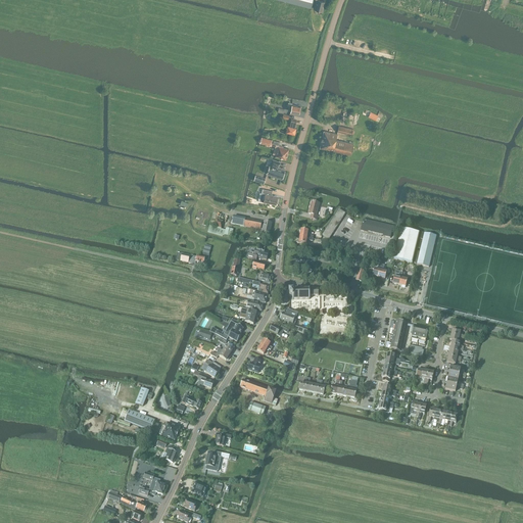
[(325,1),(320,0),(316,0),(315,8),(322,11),(325,1)]
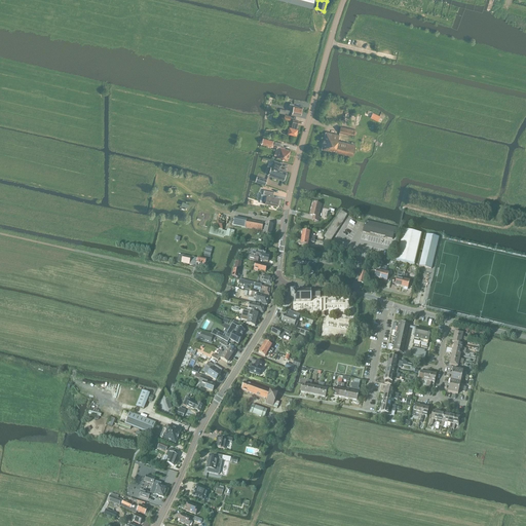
[(301,113),(302,107),(294,105),(294,104),(290,103),(290,106),(294,107),(293,112),(300,113),(301,113)]
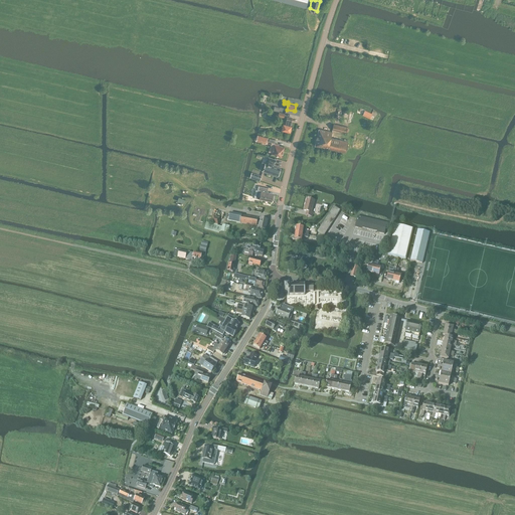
[(291,128),(292,125),(291,125),(293,119),(287,117),(286,122),(284,121),(284,123),(283,123),(282,130),(290,132),(290,131),(291,131),(292,129),(291,128)]
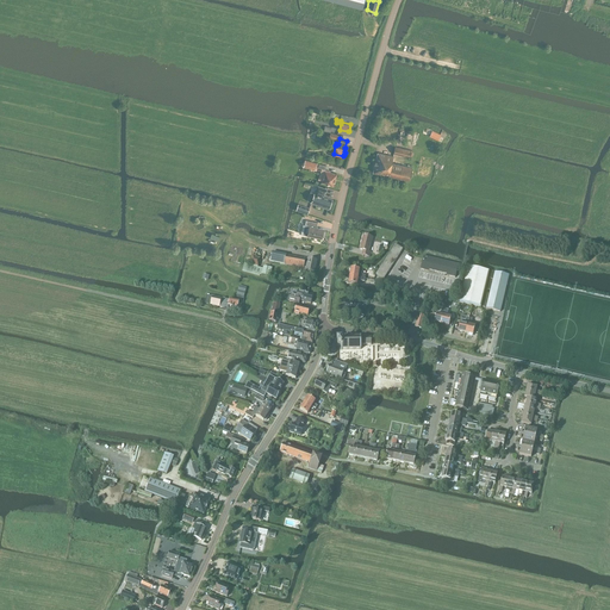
[(410,157),(411,150),(396,147),(393,154),(410,157)]
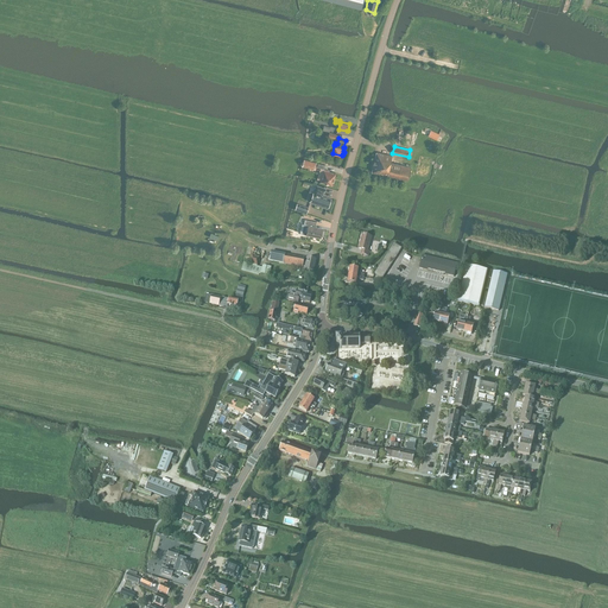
[(409,181),(411,166),(391,163),(392,156),(377,152),(372,172),(409,181)]
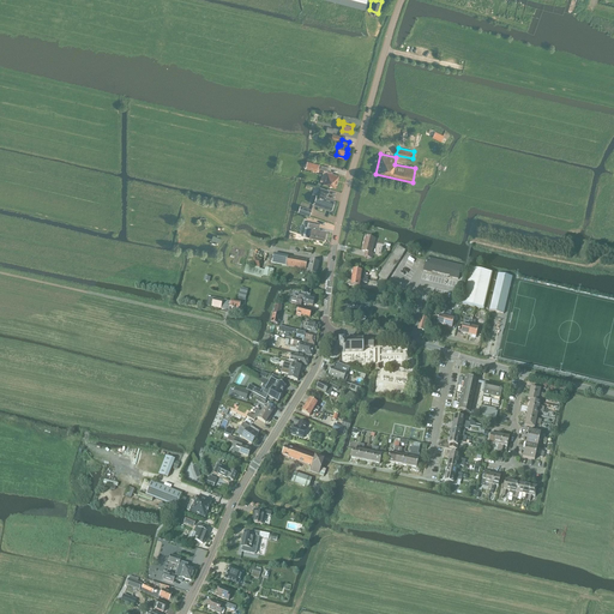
[(308,161),(306,168),(318,170),(319,164),(308,161)]
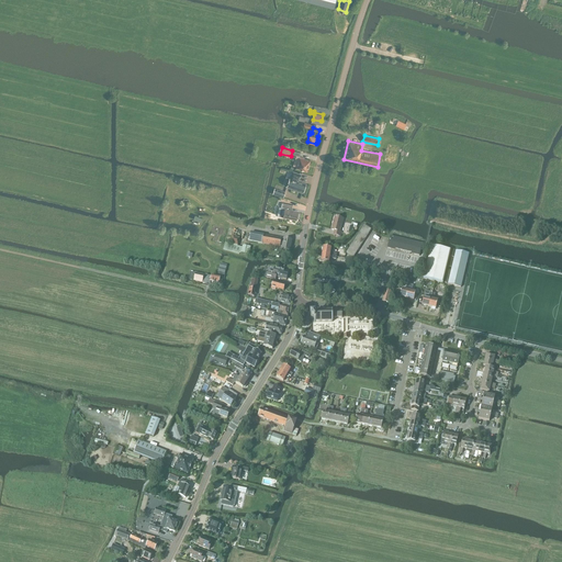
[(296,156),(294,166),(296,167),(296,168),(307,171),(311,160),(296,156)]
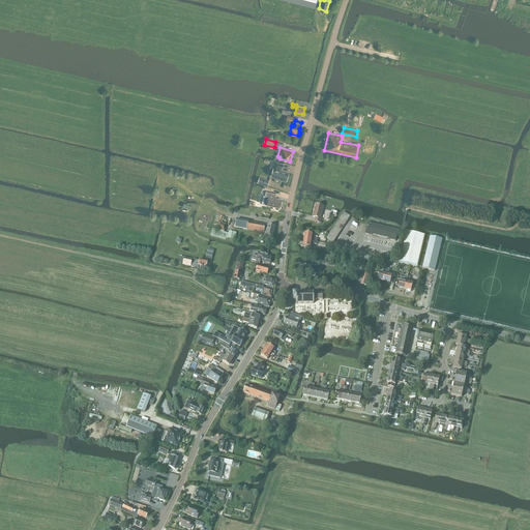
[(271,167),(268,174),(286,181),(286,179),(287,179),(289,175),(288,175),(289,173),(282,171),(285,165),(276,162),(274,168),(271,167)]
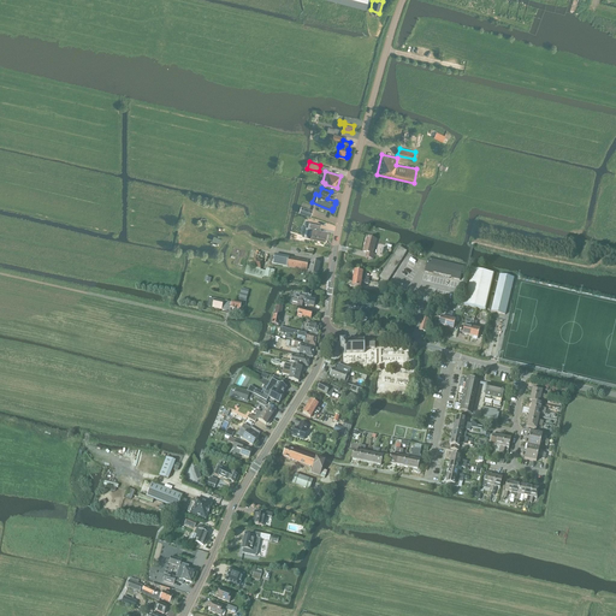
[(301,206),(298,212),(311,215),(313,209),(301,206)]
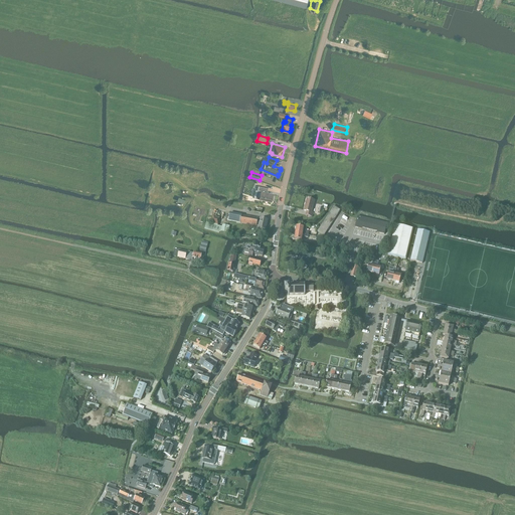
[(272,201),(274,193),(268,192),(268,188),(260,186),(259,190),(262,190),(260,198),(272,201)]
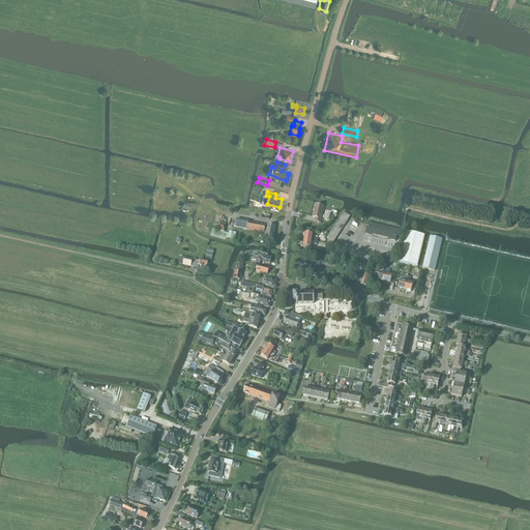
[(321,224),(322,219),(320,218),(324,206),(316,204),(313,217),(316,217),(315,222),(321,224)]
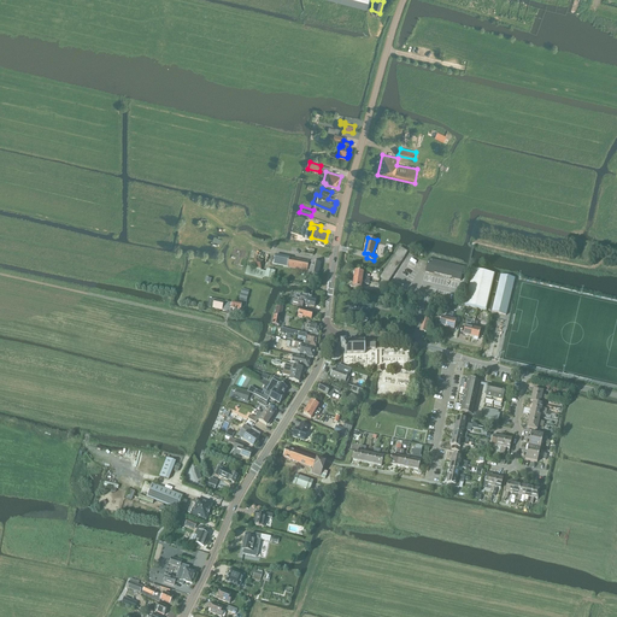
[(288,268),(289,258),(276,256),(274,265),(288,268)]
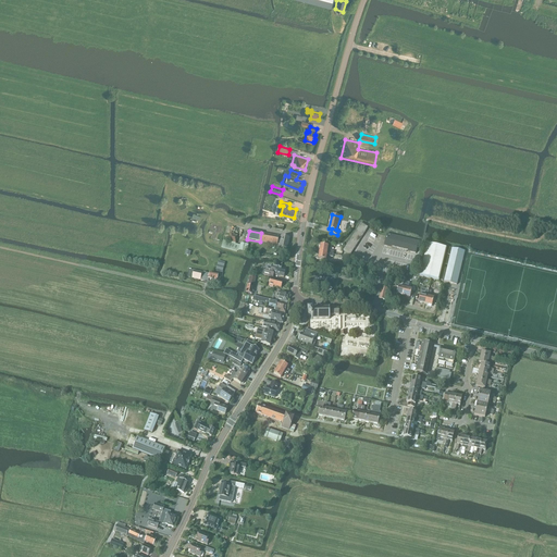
[(281,237),(261,233),(260,242),(277,245),(277,242),(280,243),(279,248),(287,250),(289,238),(281,236),(281,237)]
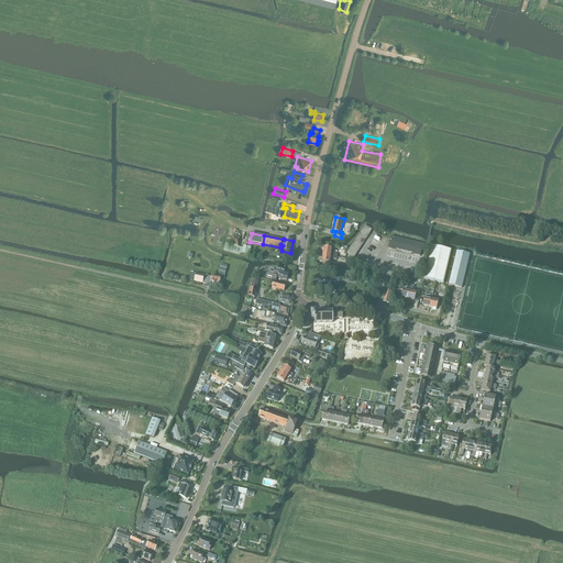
[(420,256),(423,244),(390,236),(388,249),(392,250),(392,249),(416,254),(415,255),(420,256)]
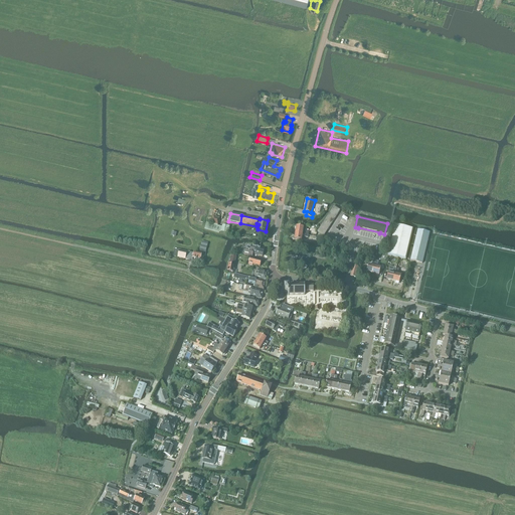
[(220,226),(205,222),(204,228),(219,232),(220,226)]
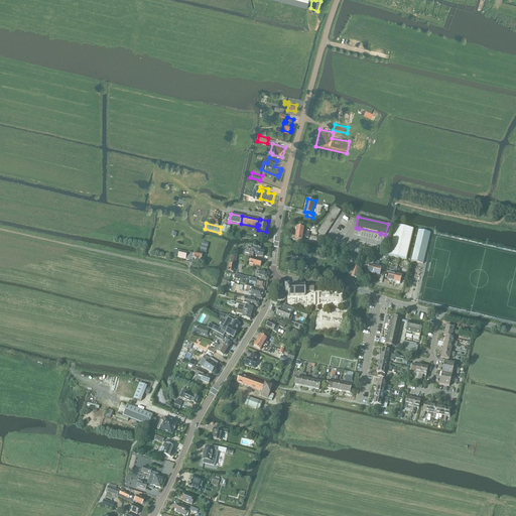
[(228,234),(230,227),(223,226),(221,232),(228,234)]
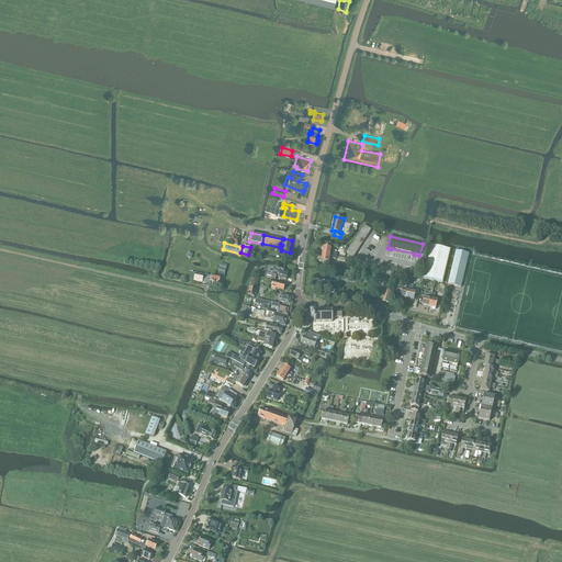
[(423,279),(442,283),(447,267),(452,268),(451,271),(448,270),(445,283),(448,283),(448,284),(461,288),(469,254),(456,251),(456,250),(450,249),(450,250),(430,246),(427,260),(424,259),(423,267),(426,267),(423,279)]
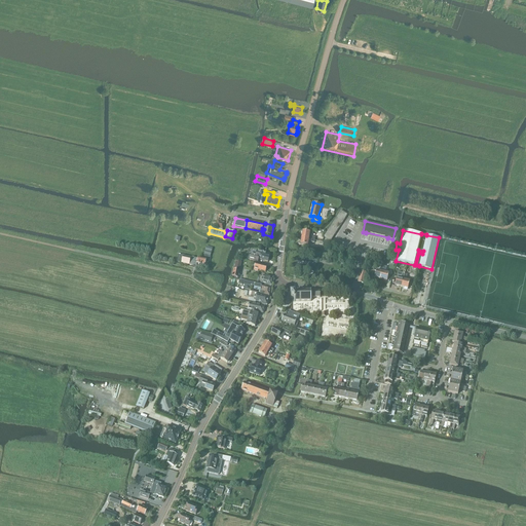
[(301,238),(315,240),(320,240),(320,238),(312,237),(312,236),(309,235),(310,233),(302,231),(301,238)]
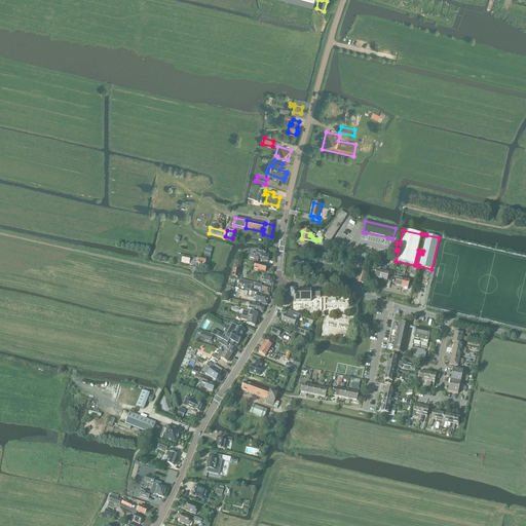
[(270,255),(257,251),(255,257),(250,256),(249,260),(258,262),(258,259),(268,262),(270,255)]
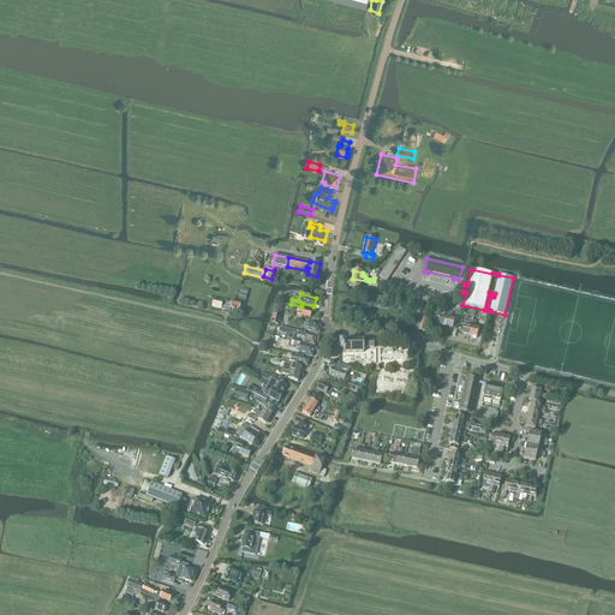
[(213,308),(221,310),(221,306),(228,309),(234,310),(234,309),(239,309),(240,304),(232,302),(231,303),(214,299),(213,308)]
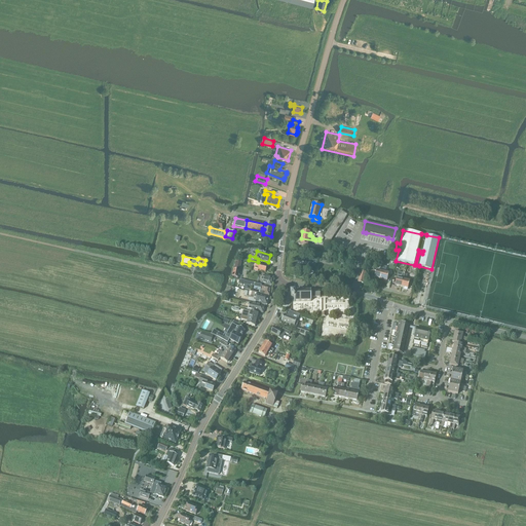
[(307,271),(309,271),(313,272),(315,265),(314,265),(314,261),(309,260),(309,261),(298,259),(297,269),(307,271)]
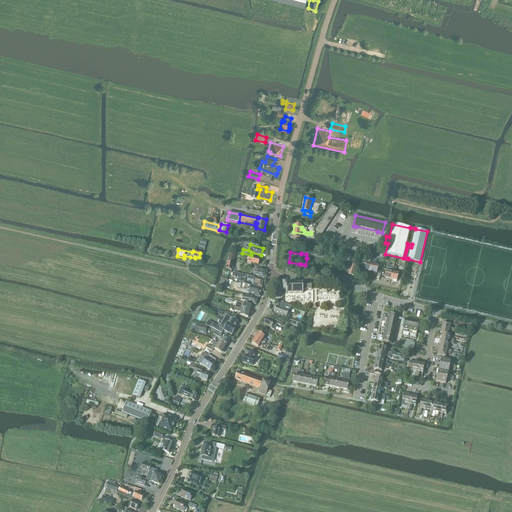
[(259,260),(252,258),(248,257),(246,263),(251,264),(251,263),(258,265),(259,260)]
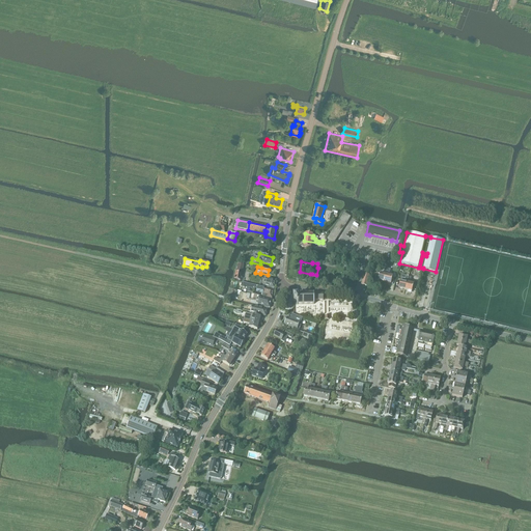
[(378,281),(384,282),(388,269),(385,269),(384,274),(380,274),(378,281)]
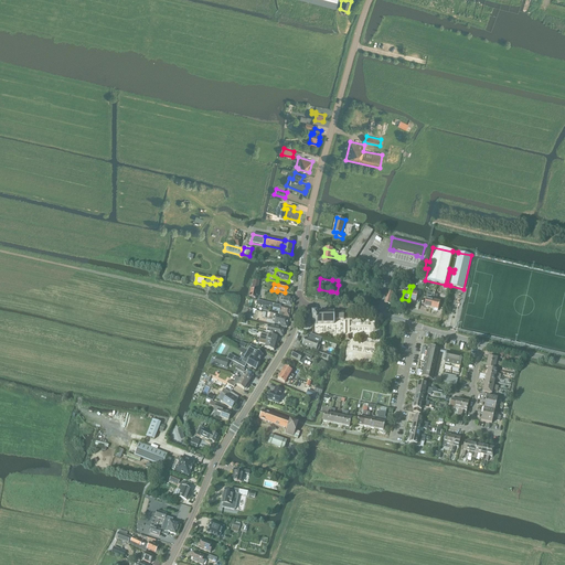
[(413,286),(408,300),(416,302),(417,295),(414,294),(415,287),(413,286)]
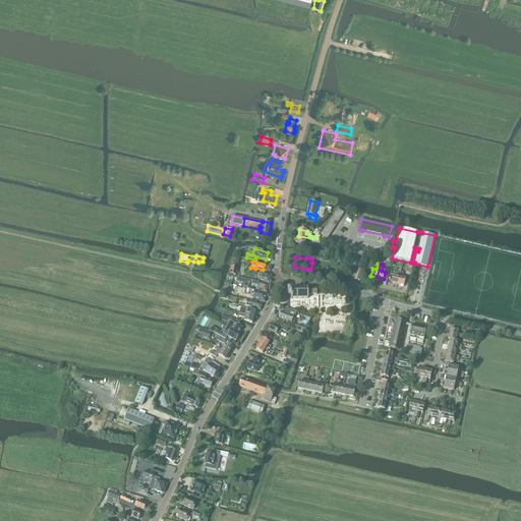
[(401,272),(398,285),(404,286),(406,279),(402,278),(403,273),(404,273),(404,269),(402,268),(401,272)]
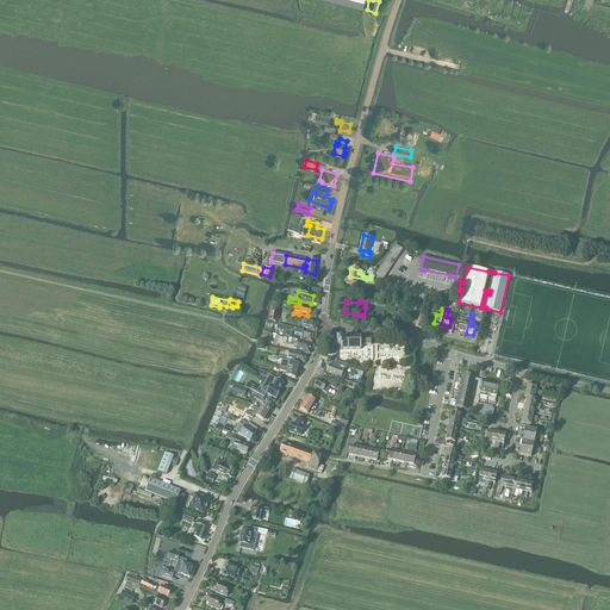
[(458,331),(466,334),(470,318),(466,317),(465,324),(460,323),(458,331)]
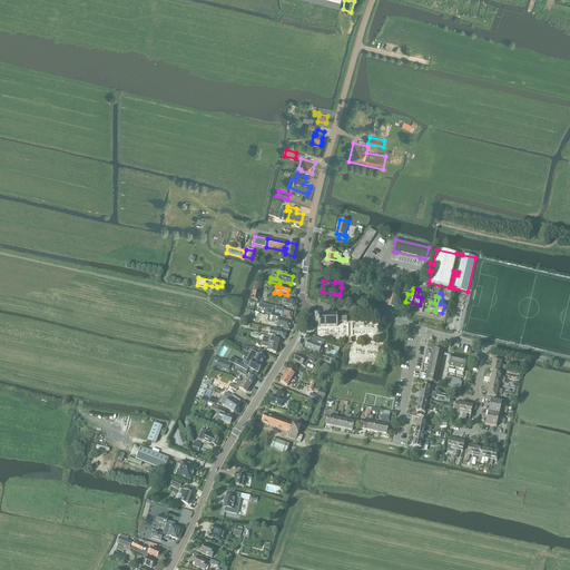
[(282,307),(294,310),(296,302),(284,298),(282,307)]
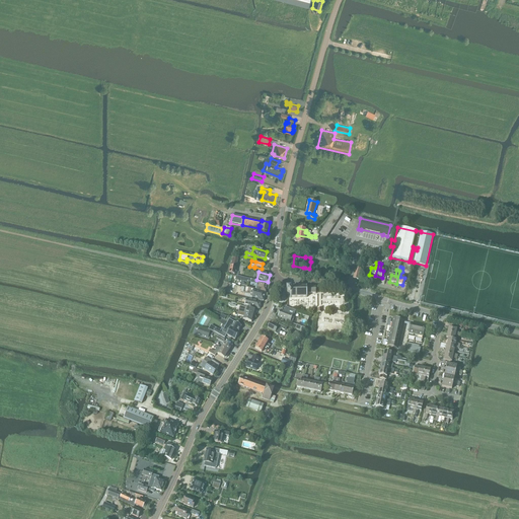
[(266,292),(268,284),(236,276),(235,280),(249,283),(249,282),(251,283),(250,286),(256,287),(256,290),(266,292)]
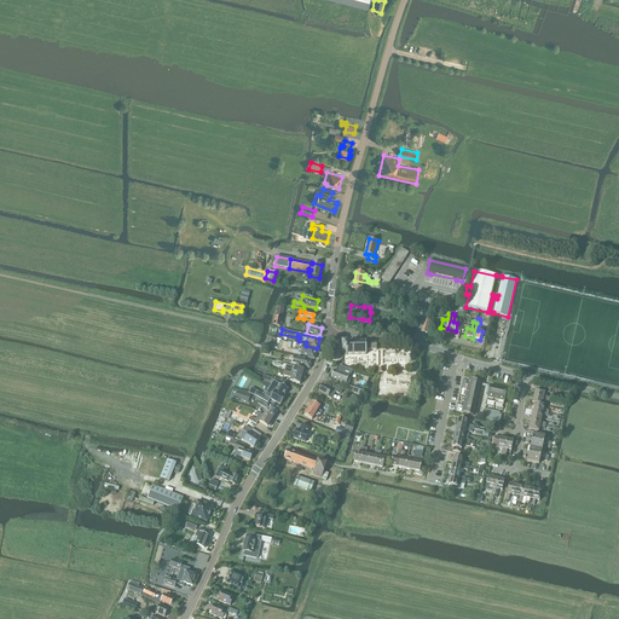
[(376,348),(376,345),(376,342),(368,342),(365,342),(347,342),(346,342),(346,343),(346,345),(346,347),(342,347),(342,351),(346,351),(346,354),(346,356),(365,354),(366,354),(366,348),(368,348),(376,348)]
